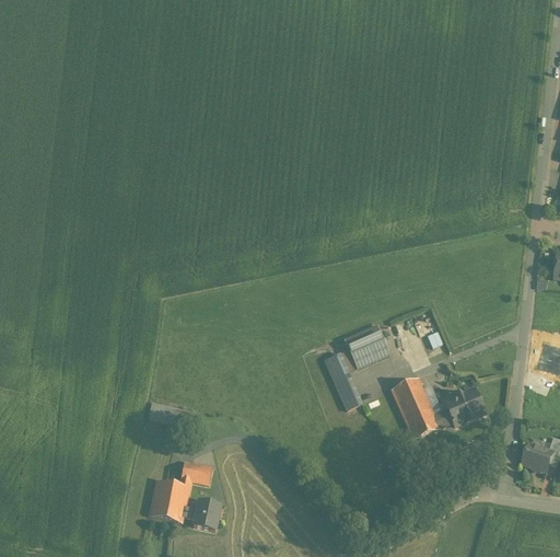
[(376,327),(345,341),(357,369),(388,355),(376,327)]
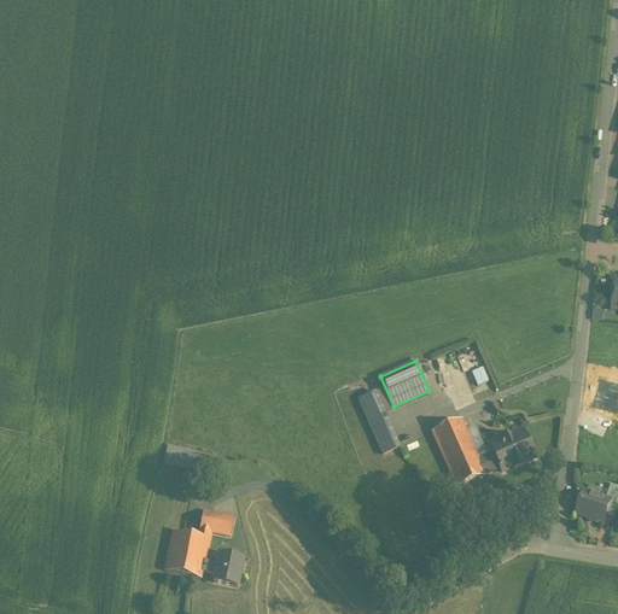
[(593,404),(617,411),(617,407),(617,382),(601,378),(593,404)]
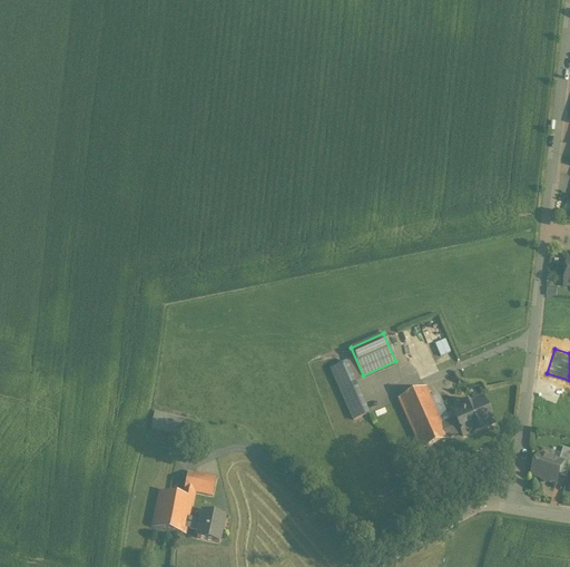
[(354,357),(346,360),(354,379),(363,375),(354,357)]
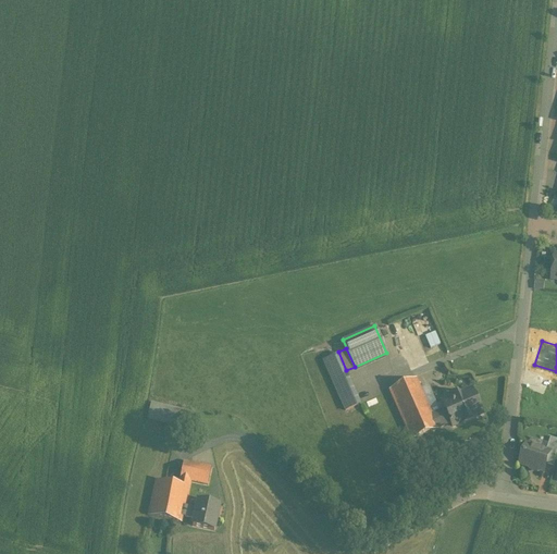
[(346,370),(338,352),(323,358),(344,407),(359,402),(346,370)]
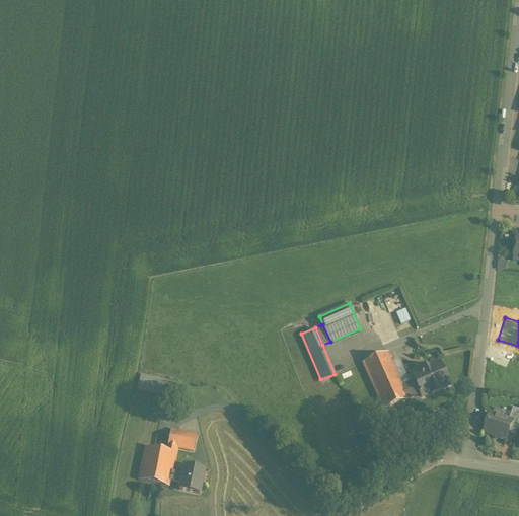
[(400,384),(385,351),(362,361),(373,385),(383,409),(406,398),(400,384)]
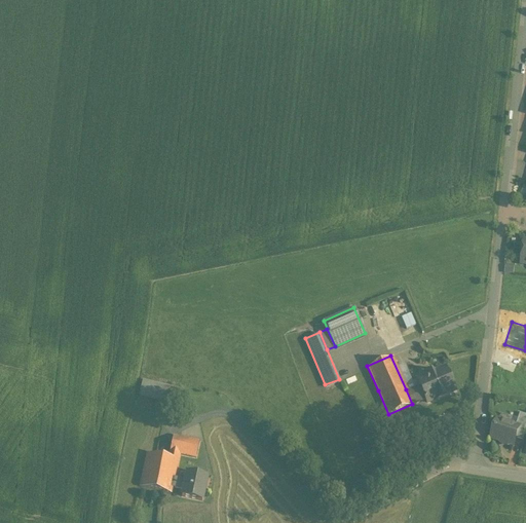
[(367,366),(344,376),(355,400),(378,390),(367,366)]
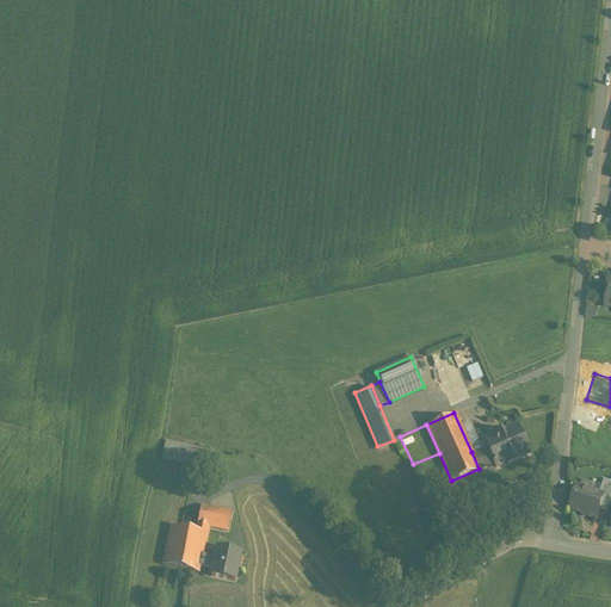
[(516,425),(505,429),(504,428),(494,432),(495,433),(483,439),(487,446),(471,452),(479,468),(504,456),(506,462),(519,457),(518,456),(528,452),(516,425)]
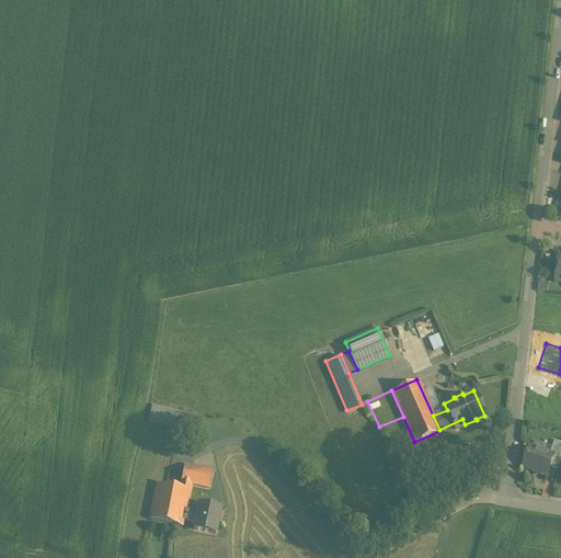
[(190,411),(151,403),(148,419),(185,428),(190,411)]
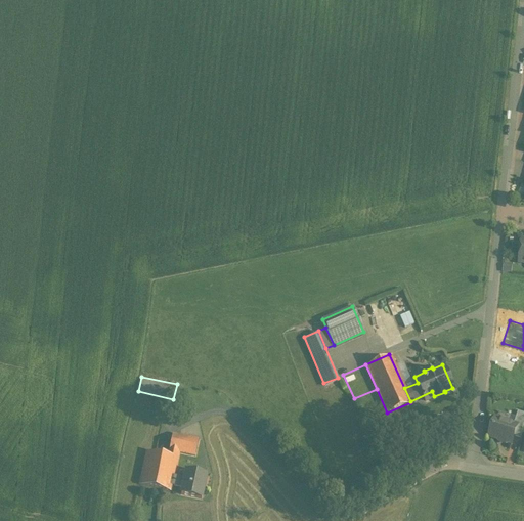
[(523,427),(523,410),(518,409),(514,422),(518,423),(514,434),(521,436),(523,427)]
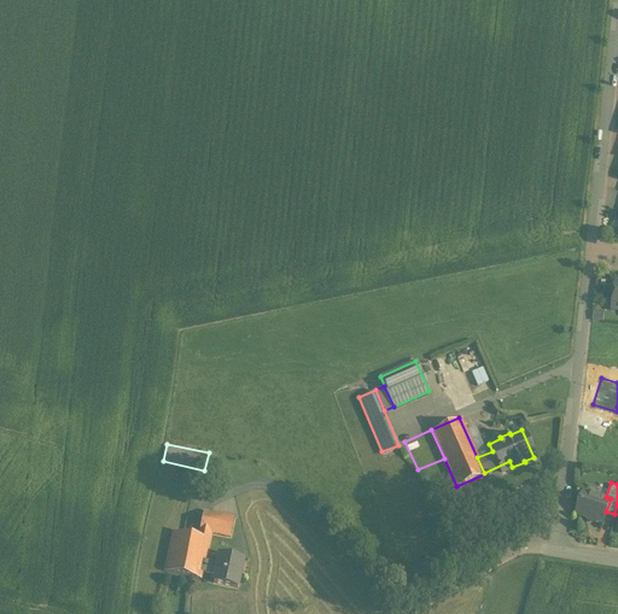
[(606,497),(583,490),(576,512),(588,516),(596,519),(604,521),(606,512),(611,498),(606,497)]
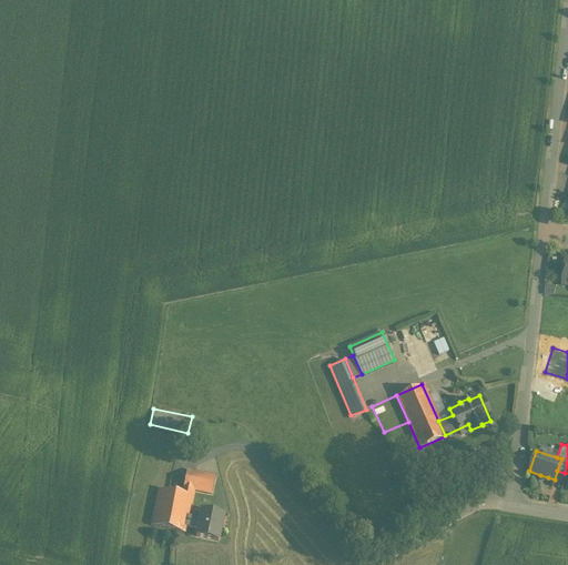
[(215,474),(185,468),(181,492),(192,494),(193,488),(211,492),(215,474)]
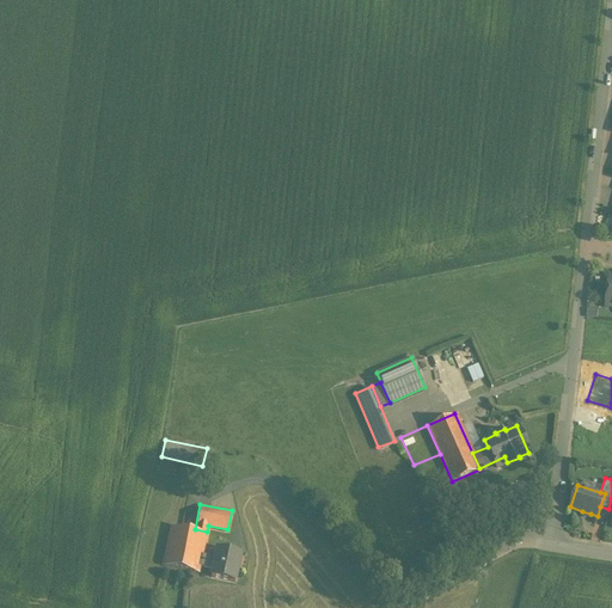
[(195,529),(171,523),(163,563),(199,571),(201,565),(203,553),(208,532),(207,532),(195,529)]
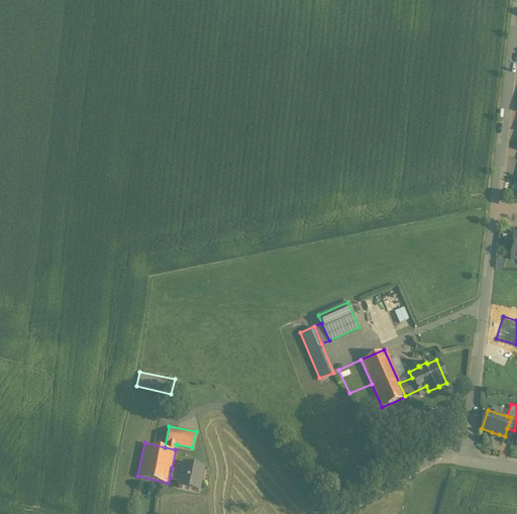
[(204,468),(183,463),(182,470),(179,480),(178,486),(198,490),(204,468)]
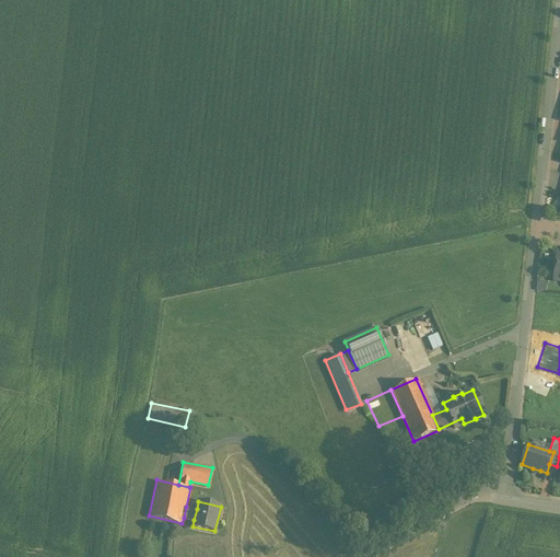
[(197,509),(186,507),(184,518),(194,520),(197,509)]
